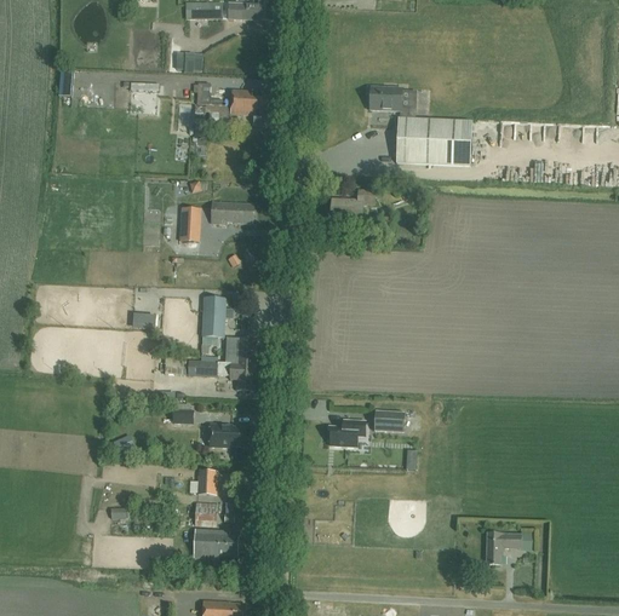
[(222,0),(188,0),(184,0),(184,9),(184,18),(222,18),(222,0)]
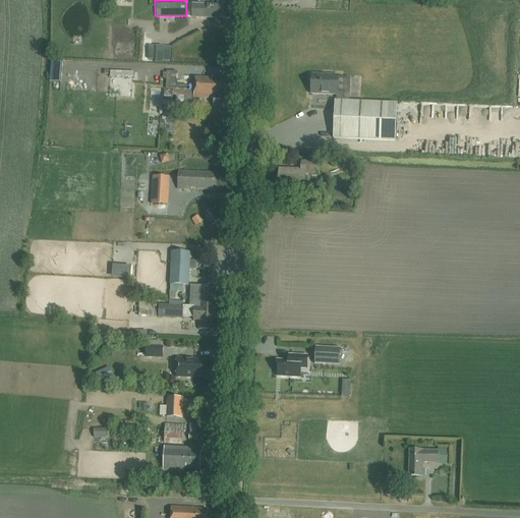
[(230,15),(230,0),(216,0),(216,3),(203,3),(204,14),(217,15),(230,15)]
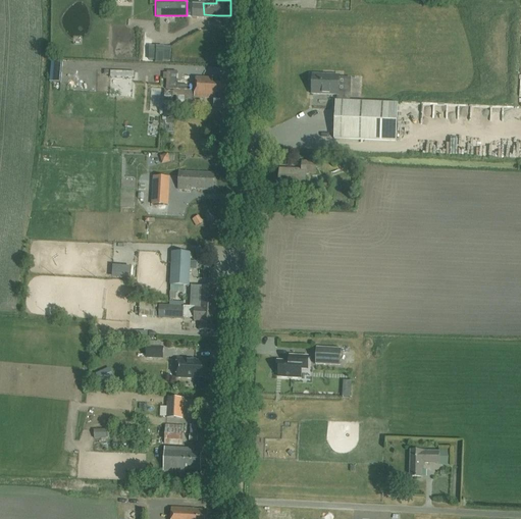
[(109,46),(143,49),(144,37),(111,35),(109,46)]
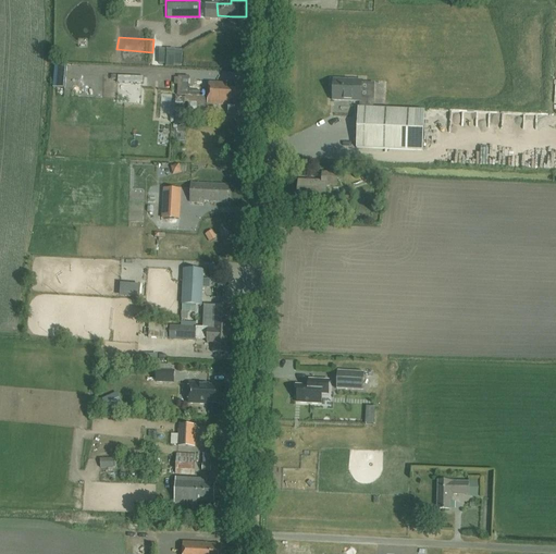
[(182,48),(170,47),(169,62),(181,63),(182,48)]
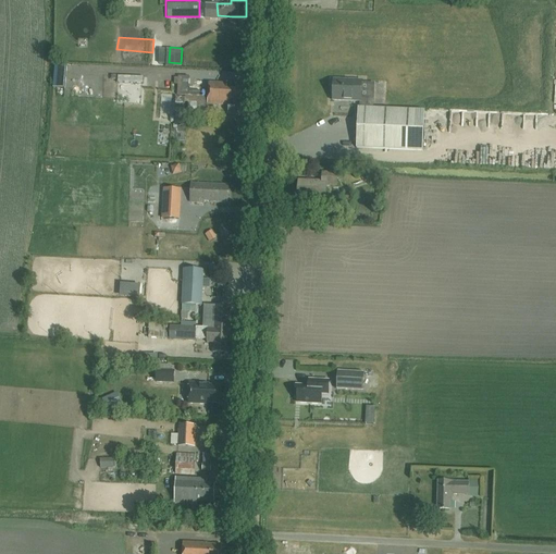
[(168,73),(169,64),(147,64),(147,73),(168,73)]
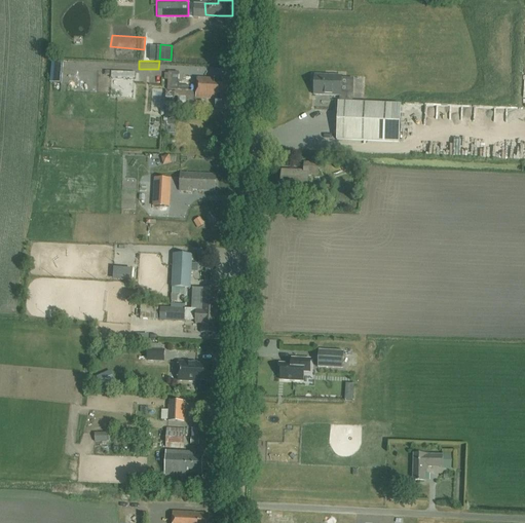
[(194,99),(194,89),(187,88),(187,82),(178,82),(178,71),(163,71),(163,77),(166,77),(166,88),(174,88),(174,89),(164,89),(163,114),(172,114),(172,104),(173,104),(173,94),(177,95),(176,103),(184,104),(185,99),(194,99)]
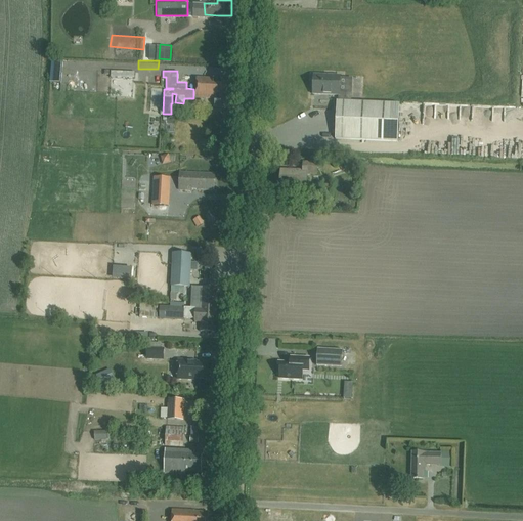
[(396,141),(398,103),(398,100),(344,96),(345,91),(339,90),(340,74),(329,73),(328,75),(313,74),(312,92),(338,93),(337,99),(336,99),(334,137),(396,141)]
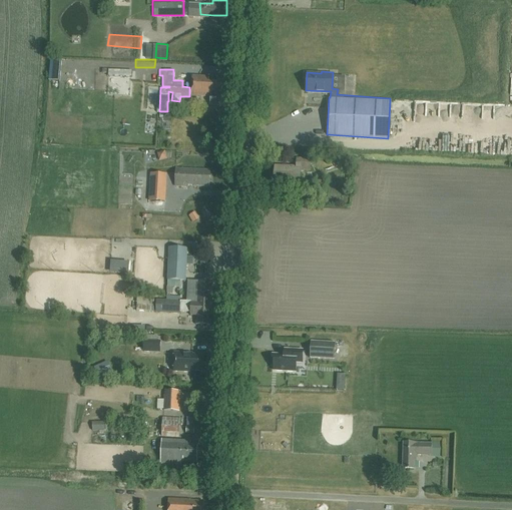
[(214,84),(221,84),(222,75),(190,73),(189,87),(214,88),(214,84)]
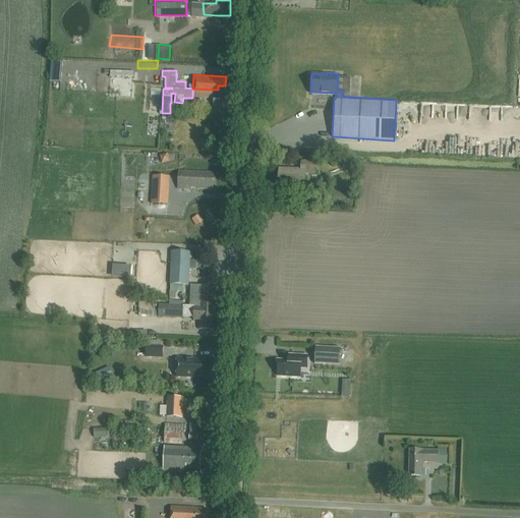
[(218,90),(192,89),(192,96),(213,97),(212,105),(224,105),(225,85),(218,85),(218,90)]
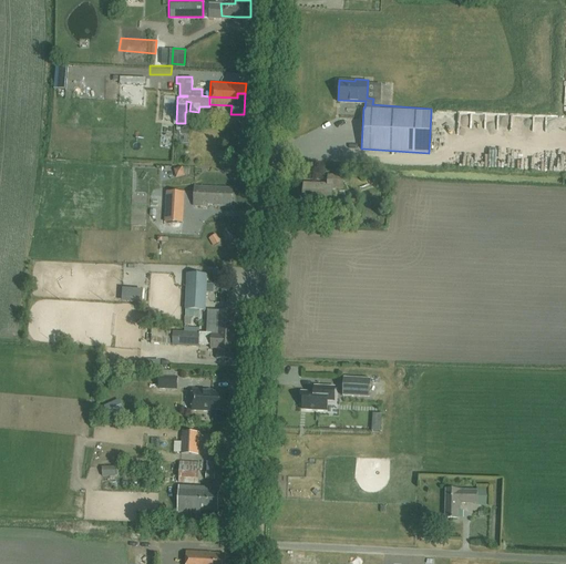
[(512,135),(500,137),(501,146),(514,144),(512,135)]
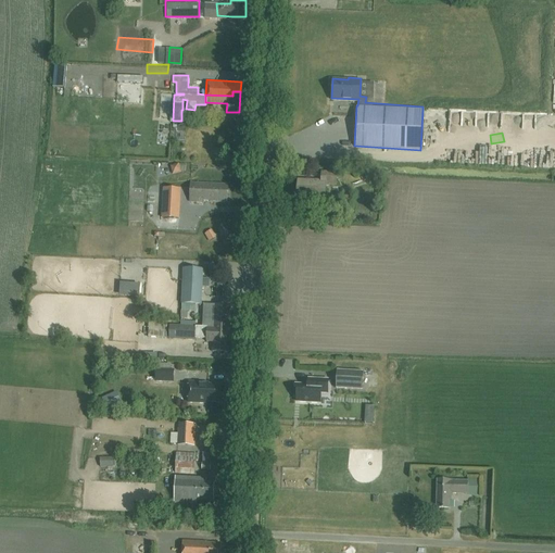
[(381,172),(373,171),(373,170),(366,168),(366,173),(371,174),(371,177),(381,178),(381,172)]
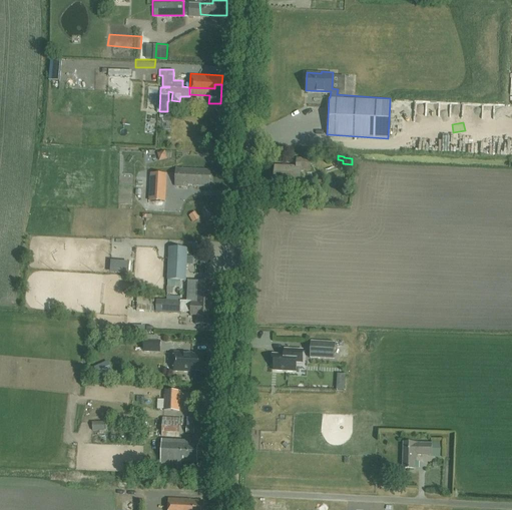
[(296,156),(296,164),(274,163),(273,180),(295,181),(295,183),(299,184),(300,168),(309,168),(310,157),(296,156)]
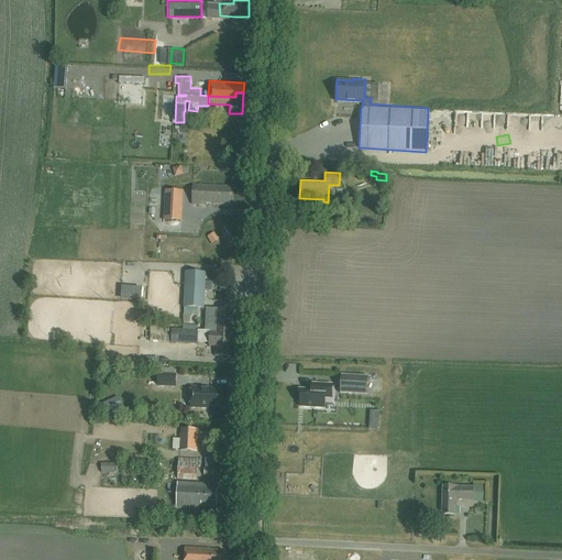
[(229,202),(230,184),(191,183),(191,201),(206,202),(206,201),(229,202)]
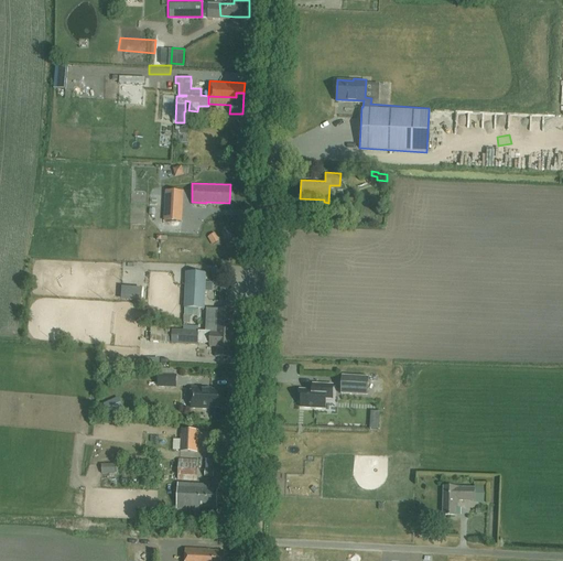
[(166,211),(181,212),(182,193),(168,192),(166,211)]
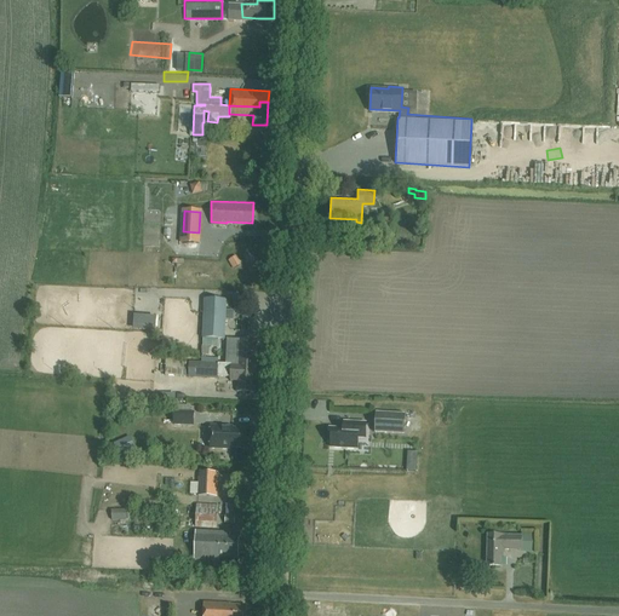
[(225,298),(204,297),(201,335),(223,337),(225,298)]
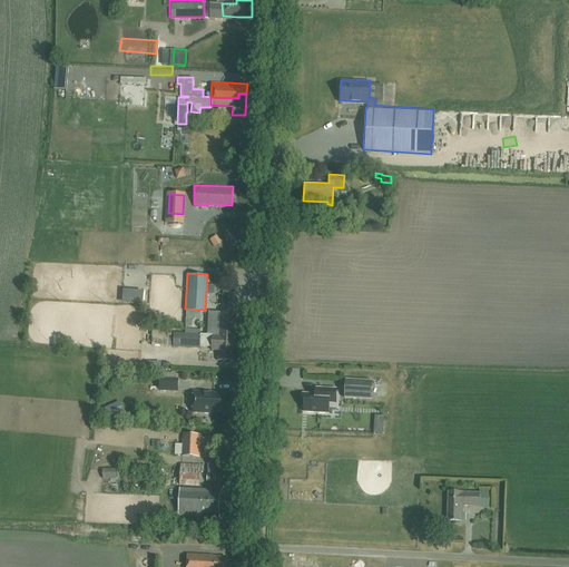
[(218,330),(235,331),(236,311),(218,310),(218,330)]
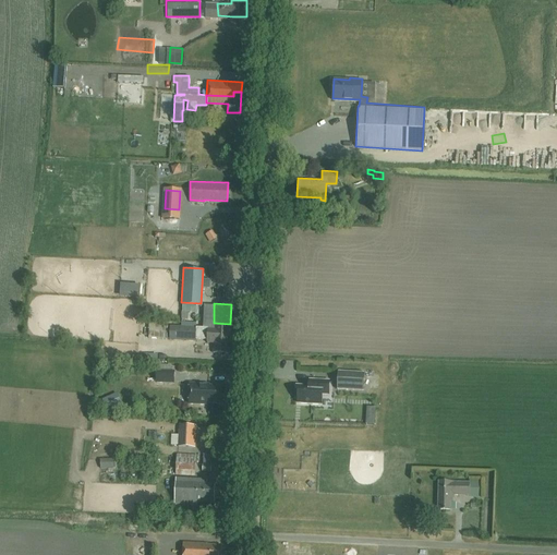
[(165,335),(165,320),(149,320),(149,335),(165,335)]
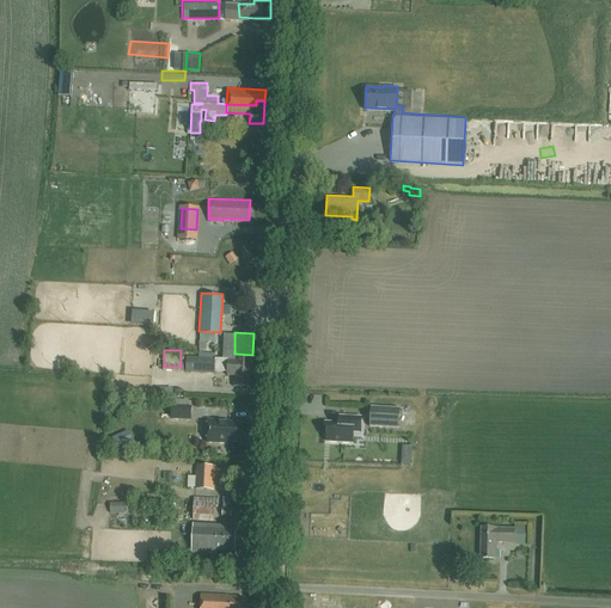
[(213,370),(214,368),(226,369),(226,373),(233,373),(232,385),(250,386),(252,355),(234,354),(233,357),(214,356),(185,355),(185,369),(213,370)]
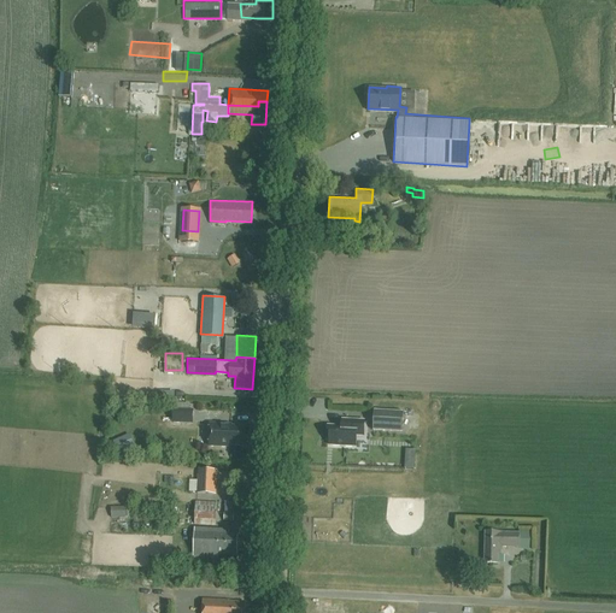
[(171,419),(191,420),(192,407),(172,407),(171,419)]
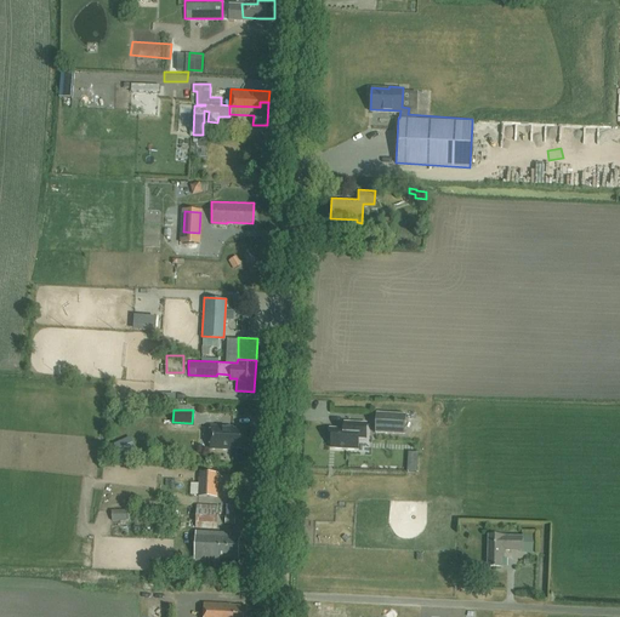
[(403,432),(404,412),(375,411),(374,430),(403,432)]
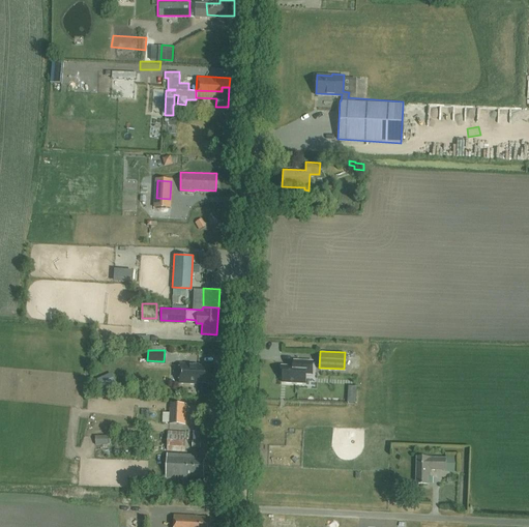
[(304,372),(311,372),(312,359),(293,358),(293,364),(281,363),(281,374),(283,374),(283,380),(304,381),(304,372)]
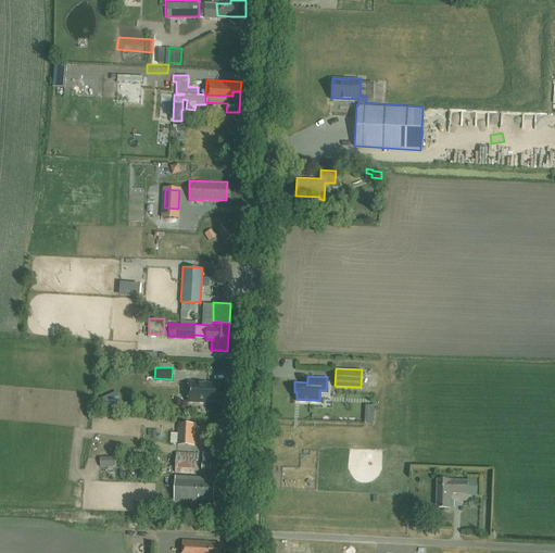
[(205,401),(206,399),(217,399),(217,382),(206,381),(206,380),(188,379),(187,400),(205,401)]
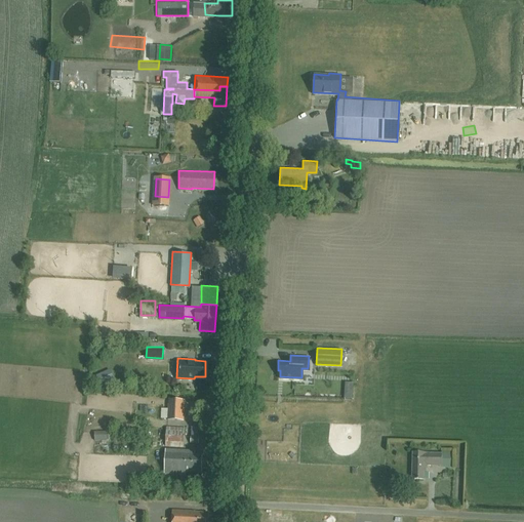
[(103,382),(115,375),(112,369),(99,375),(103,382)]
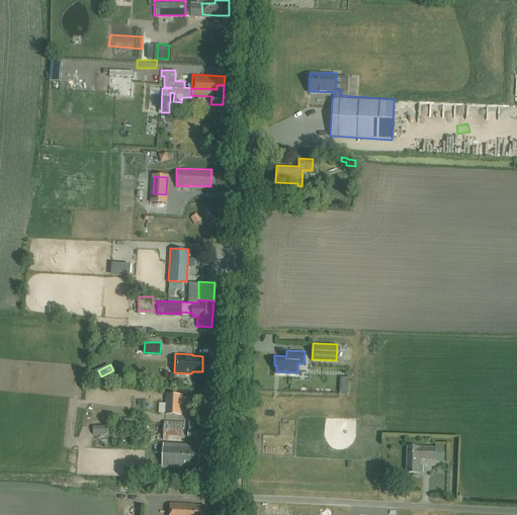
[(159,411),(164,411),(164,412),(180,413),(181,392),(165,392),(165,401),(160,401),(159,411)]
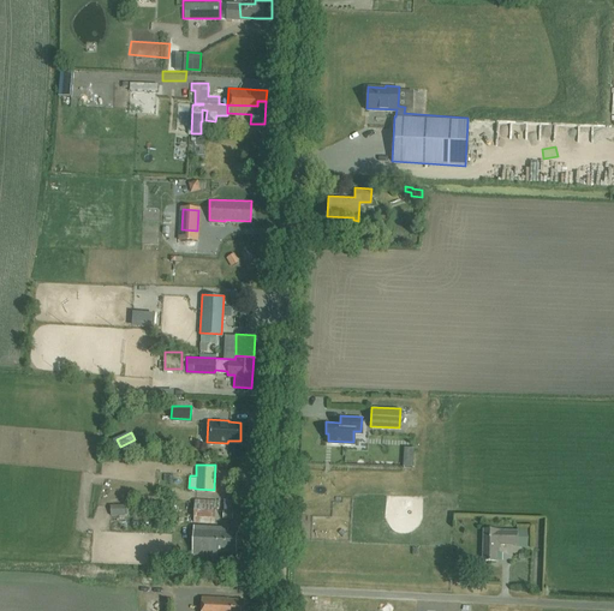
[(135,493),(135,508),(168,507),(168,493),(135,493)]
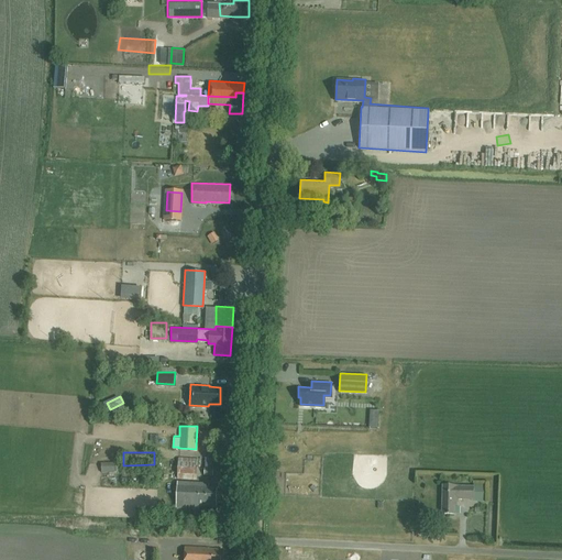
[(176,478),(196,479),(197,457),(177,456),(176,478)]
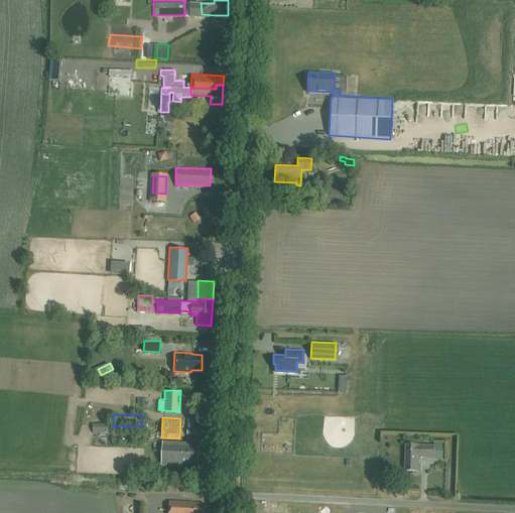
[(185,433),(195,433),(195,426),(194,426),(195,419),(186,419),(186,426),(185,426),(185,433)]
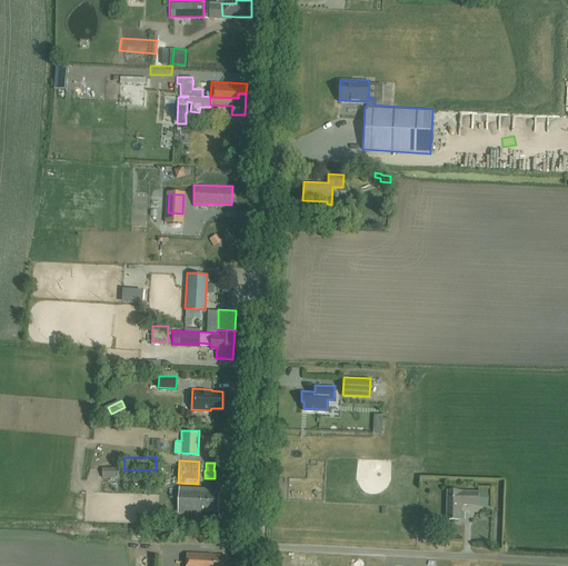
[(123,486),(159,486),(159,476),(123,476),(123,486)]
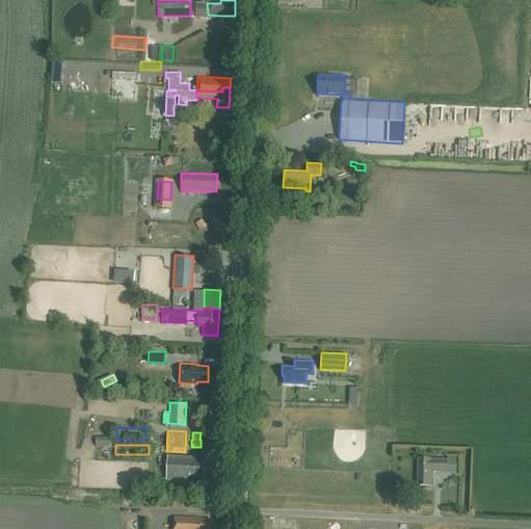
[(205,459),(196,458),(196,454),(166,453),(165,478),(187,479),(187,475),(204,476),(205,459)]
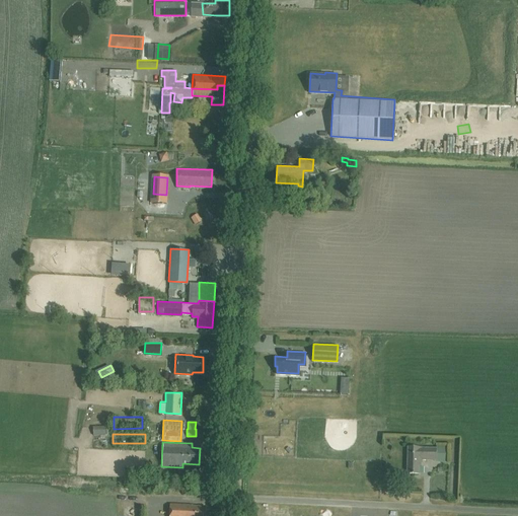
[(407,471),(418,471),(418,464),(421,464),(422,458),(435,458),(435,446),(407,446),(407,471)]
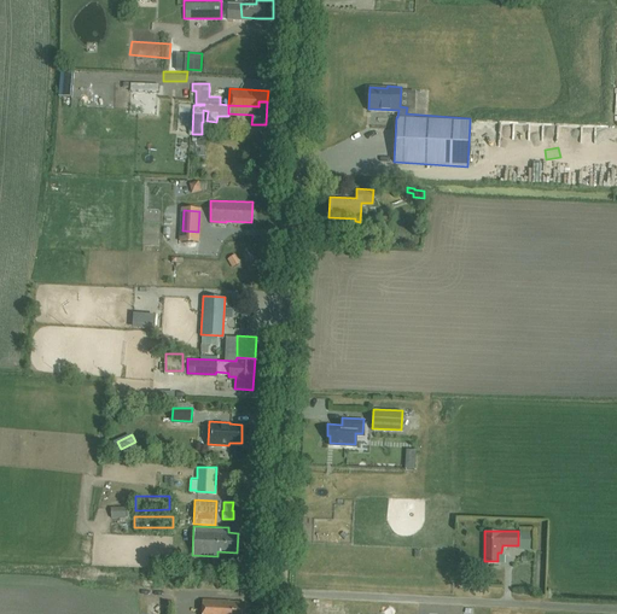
[(244,613),(245,601),(227,600),(227,598),(202,597),(201,613),(244,613)]
